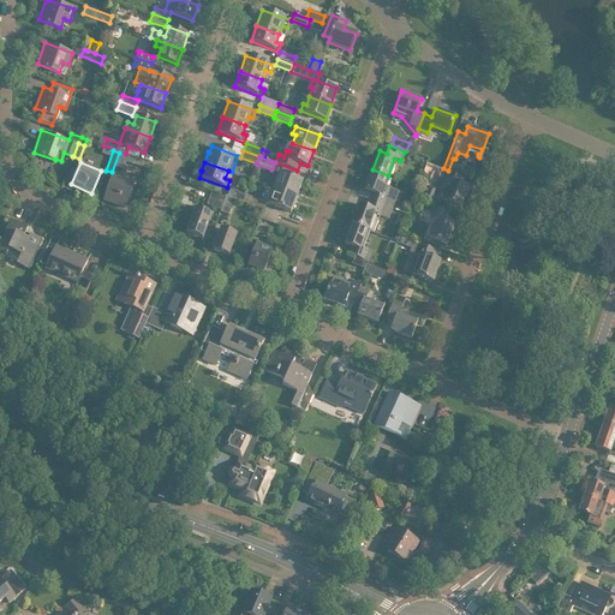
[(445,201),(460,207),(469,186),(460,184),(463,177),(448,171),(443,168),(436,185),(449,190),(445,201)]
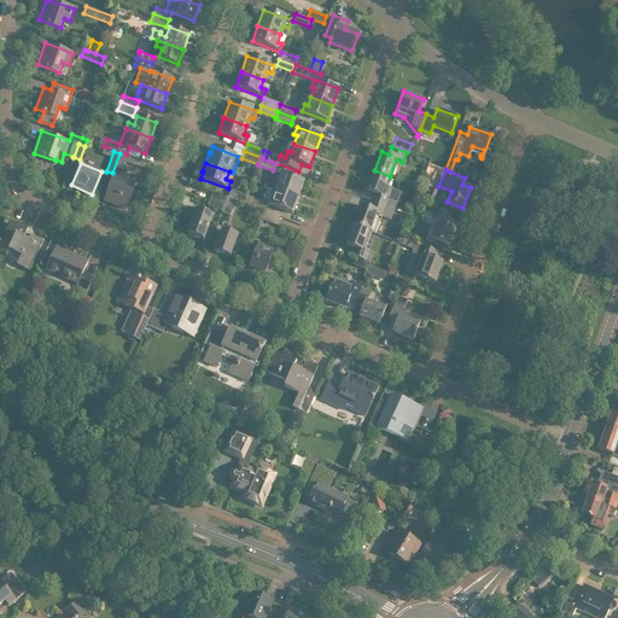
[(390,176),(374,170),(366,191),(374,193),(372,200),(386,207),(392,209),(400,192),(386,186),(390,176)]
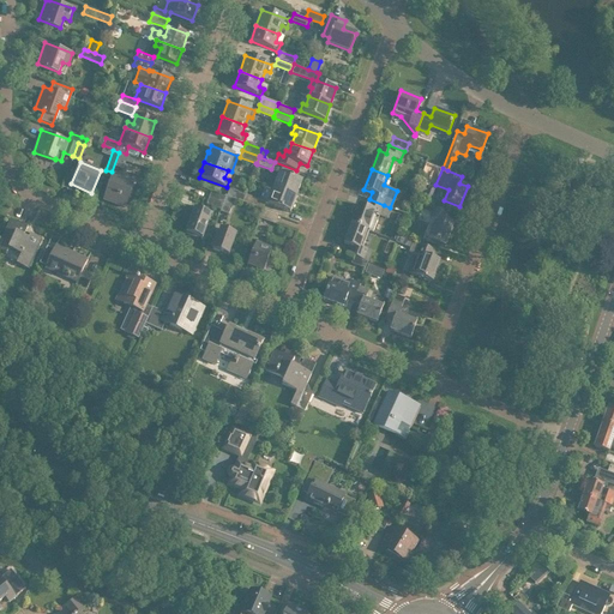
[(274,187),(296,196),(301,180),(280,172),(274,187)]
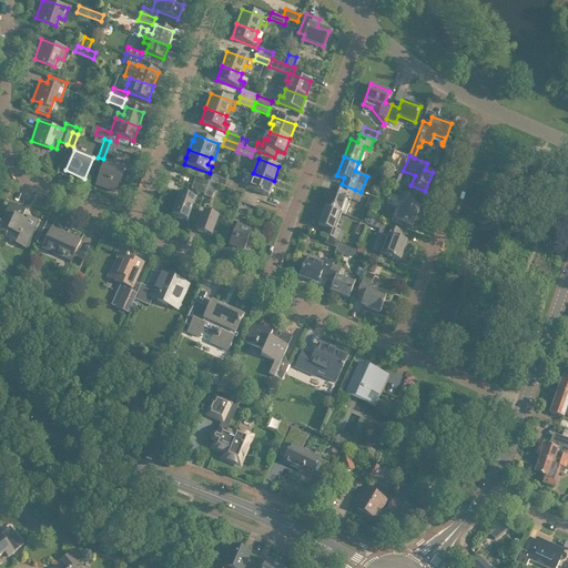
[(103,161),(95,184),(114,191),(123,165),(105,160),(104,162),(103,161)]
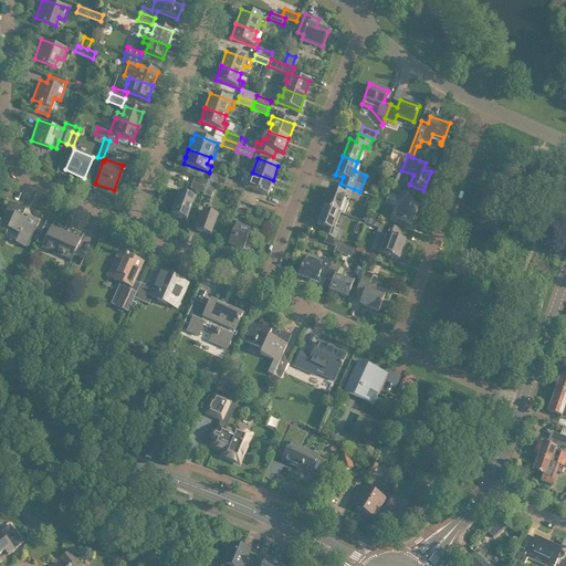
[(211,173),(208,179),(207,179),(207,180),(207,181),(208,181),(208,180),(209,180),(224,186),(227,179),(211,173)]
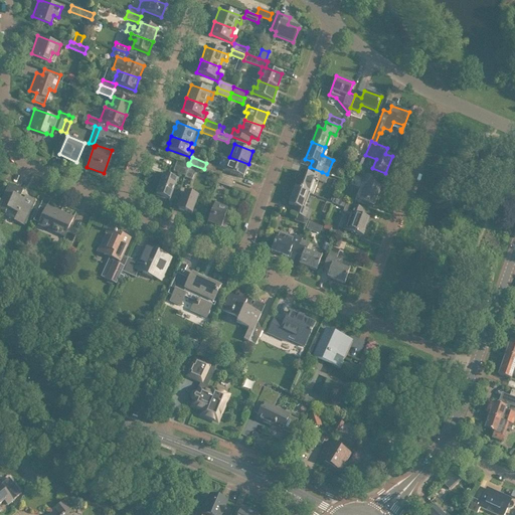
[(243,177),(248,164),(229,157),(224,170),(243,177)]
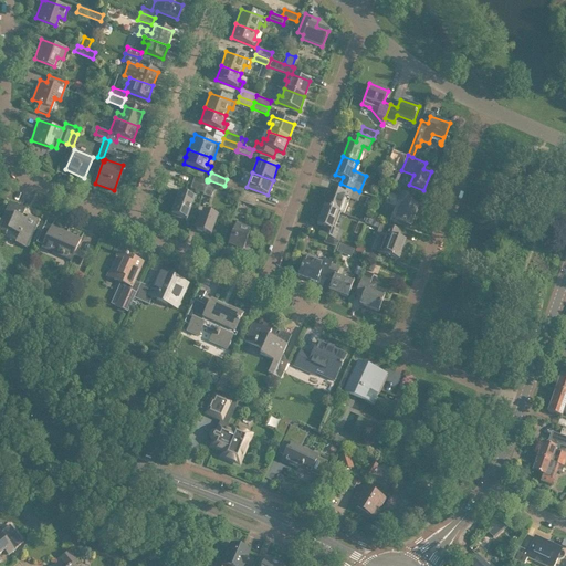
[(190,188),(202,192),(207,181),(194,176),(190,188)]
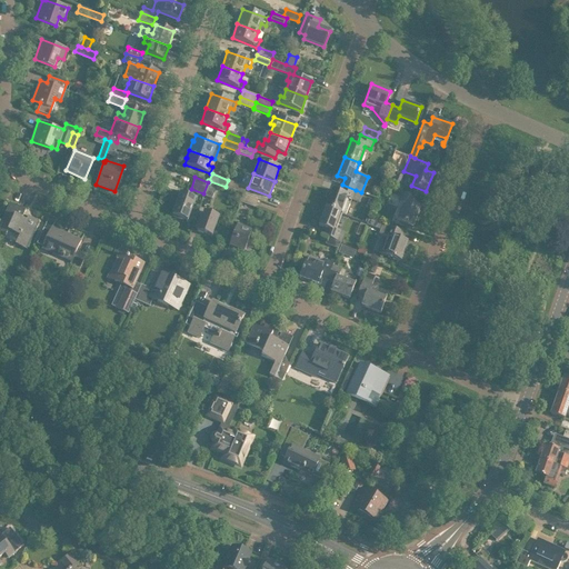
[(228,180),(226,187),(242,193),(243,193),(246,187),(228,180)]
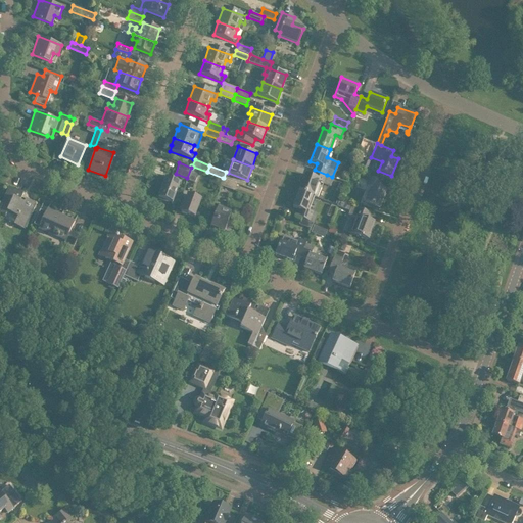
[(192,168),(191,168),(187,181),(194,183),(192,182),(197,170),(198,171),(199,170),(192,168)]
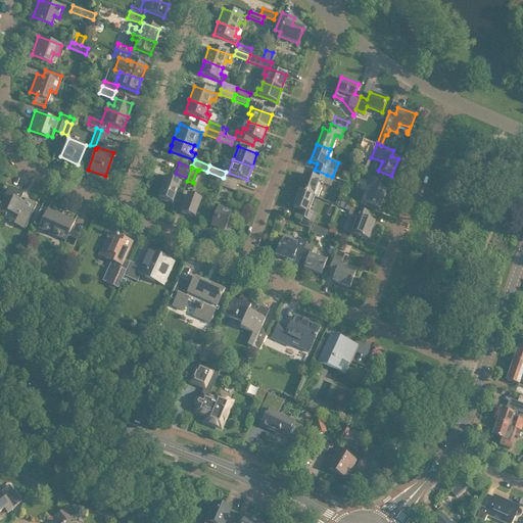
[(327,175),(315,170),(313,176),(305,174),(299,190),(313,195),(317,196),(322,182),(329,185),(332,177),(327,175)]
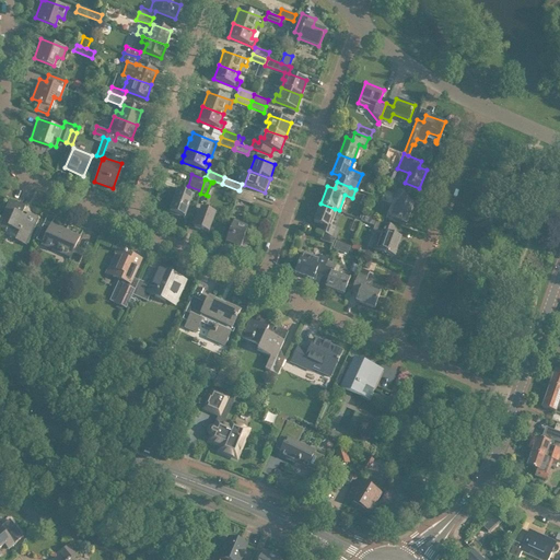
[(392,199),(398,201),(392,217),(406,222),(413,203),(406,200),(409,194),(406,194),(403,191),(396,189),(392,199)]
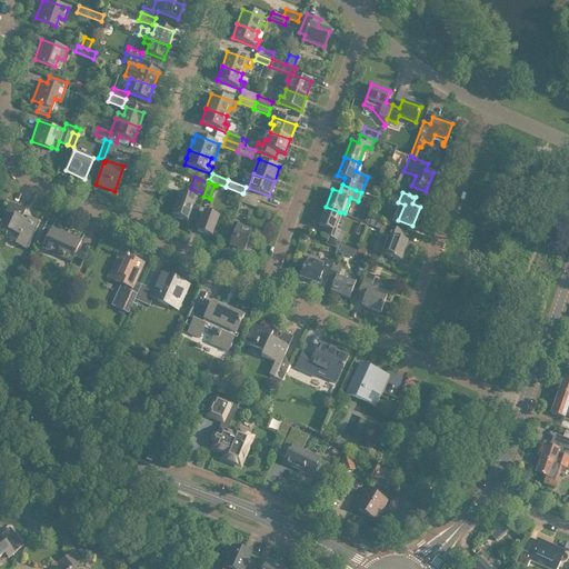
[(171,215),(187,220),(195,199),(179,193),(171,215)]
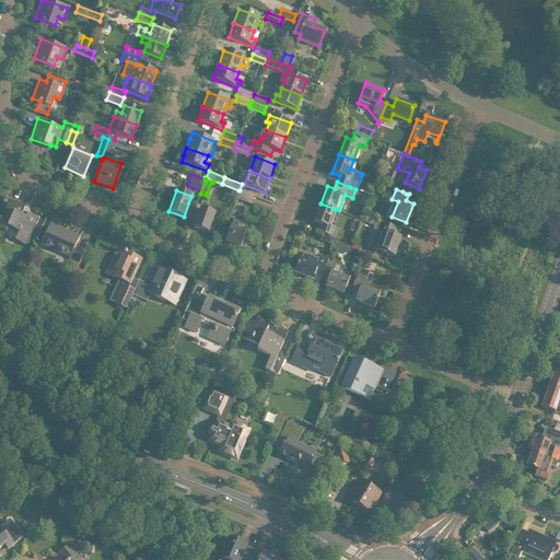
[(240,190),(238,190),(236,198),(237,197),(251,202),(249,203),(251,203),(254,196),(240,190)]
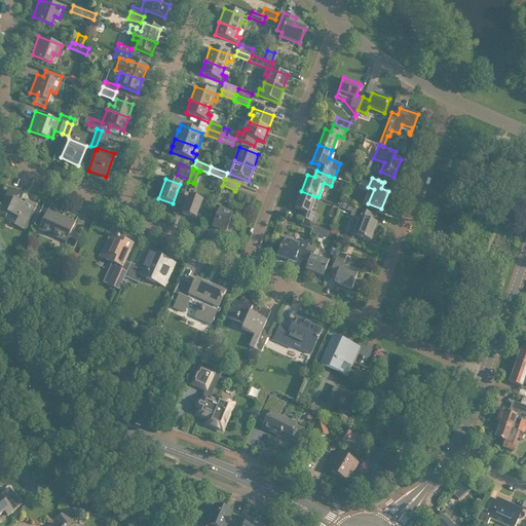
[(25,230),(36,204),(26,199),(25,201),(22,199),(24,194),(8,187),(1,203),(0,202),(0,213),(5,216),(6,213),(16,217),(13,225),(25,230)]
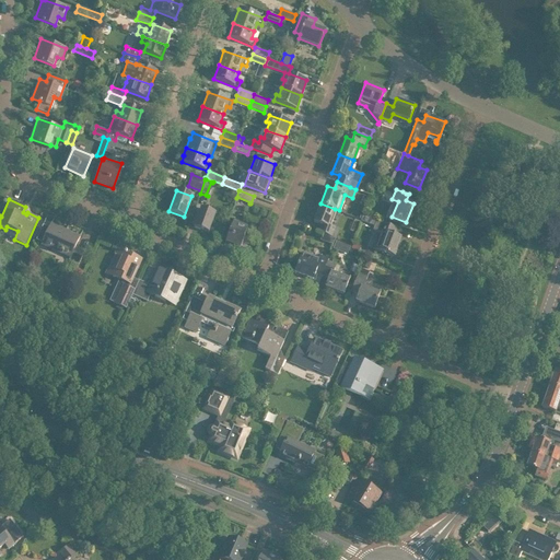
[(335,237),(338,229),(335,228),(329,225),(335,209),(321,203),(314,221),(319,223),(316,230),(318,231),(331,236),(335,237)]
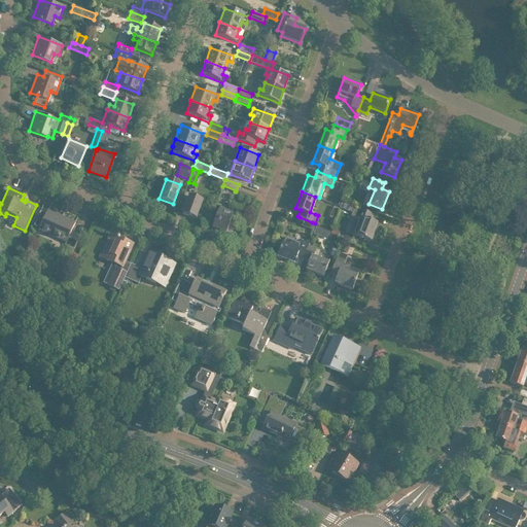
[(181,214),(197,219),(203,201),(188,196),(181,214)]
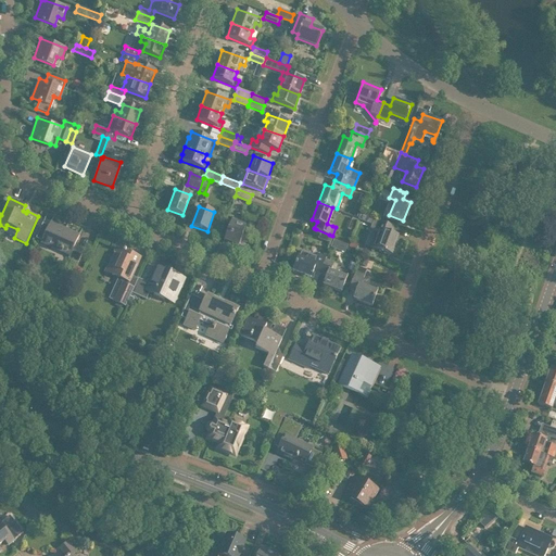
[(393,226),(380,222),(373,219),(369,227),(375,229),(368,247),(377,249),(391,254),(397,236),(390,232),(393,226)]
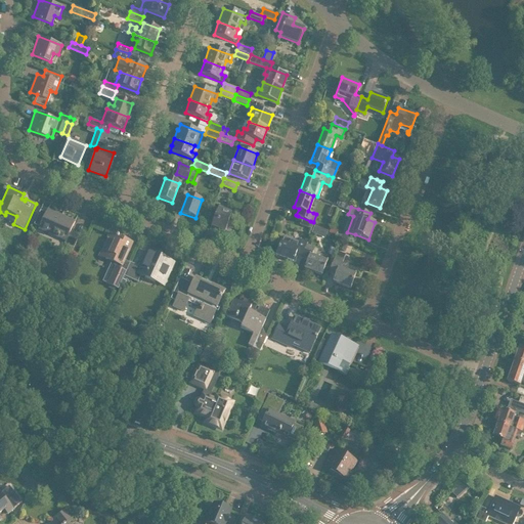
[(212,226),(225,231),(229,232),(233,223),(228,221),(231,213),(218,208),(212,226)]
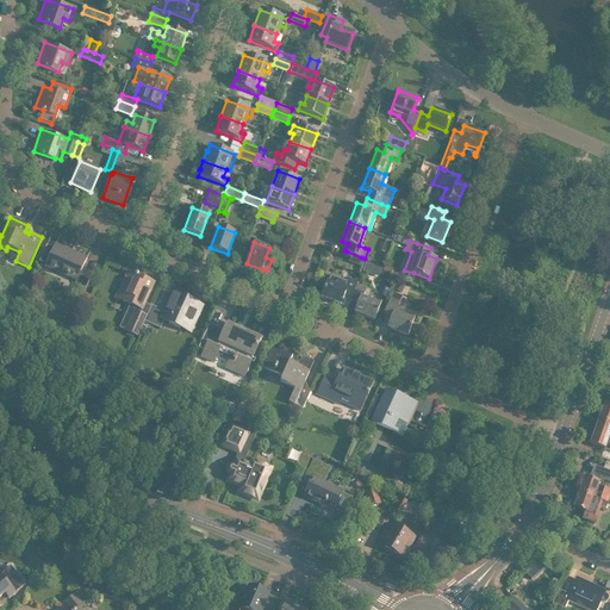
[(76,278),(74,282),(85,287),(92,272),(81,267),(86,257),(55,243),(45,263),(76,278)]
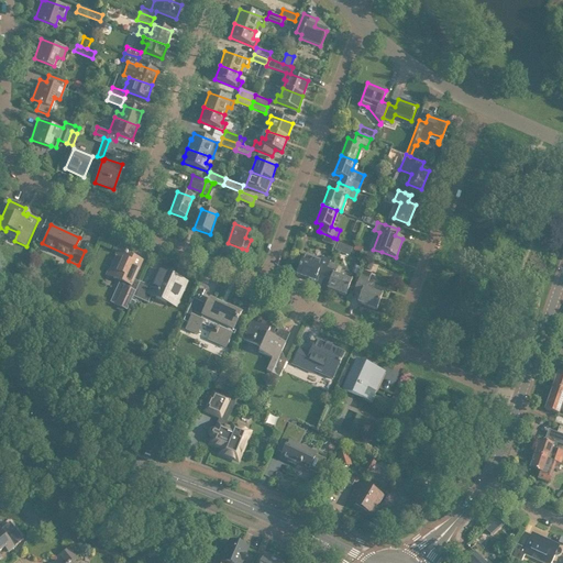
[(333,238),(323,234),(322,240),(331,243),(333,238)]
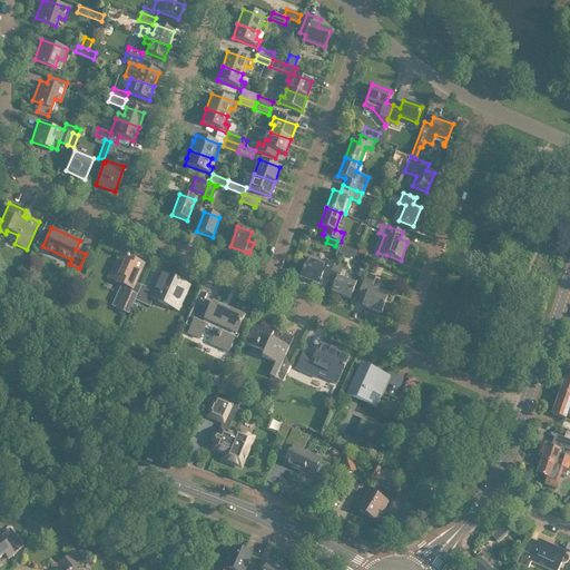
[(342,244),(338,252),(344,255),(345,252),(352,254),(354,248),(342,244)]
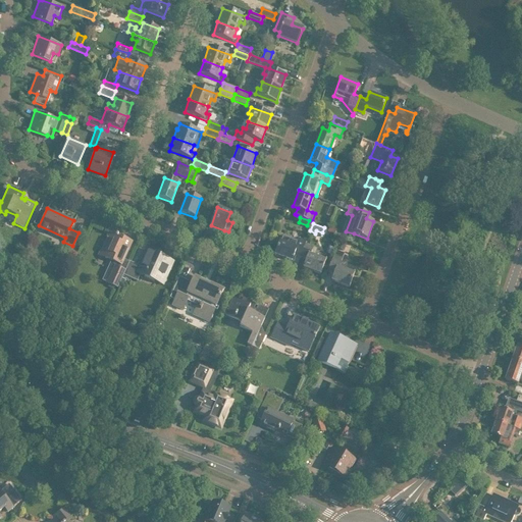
[(131,243),(109,232),(103,245),(99,254),(104,257),(116,262),(114,265),(117,267),(119,263),(121,264),(131,243)]
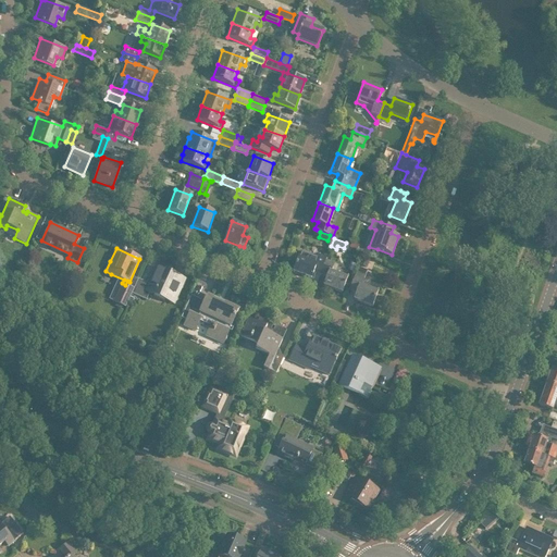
[(320,273),(320,272),(325,259),(326,256),(318,252),(316,257),(300,251),(293,271),(311,277),(313,270),(320,273)]
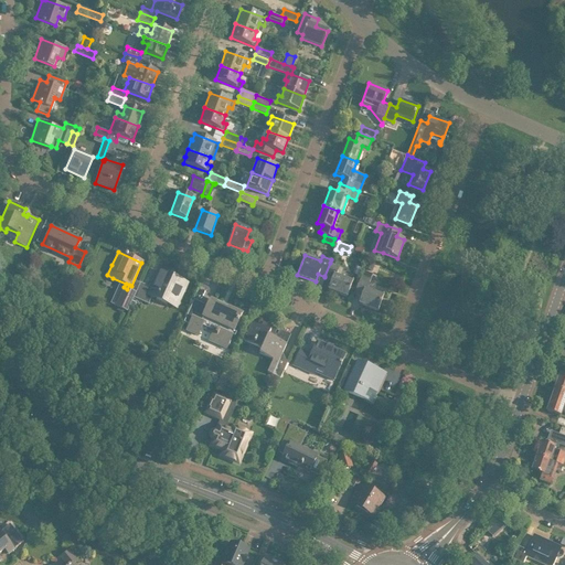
[(373,264),(366,260),(363,267),(370,270),(373,264)]
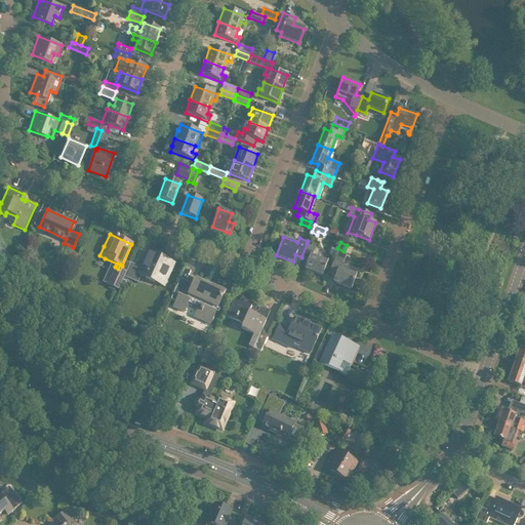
[(307,244),(301,256),(301,257),(308,259),(305,269),(322,275),(327,261),(312,256),(315,248),(307,244)]
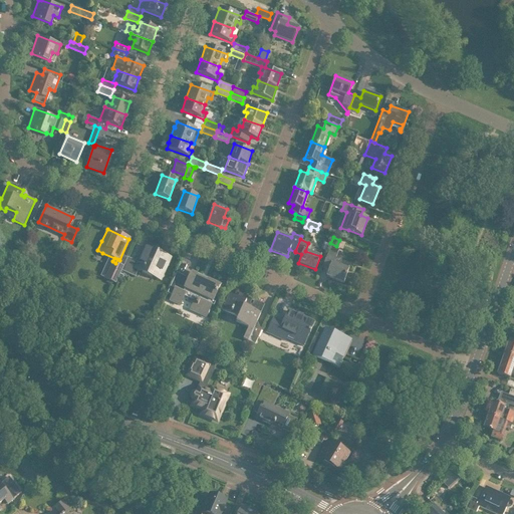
[(122,266),(120,270),(134,276),(137,269),(160,280),(171,257),(144,245),(136,264),(125,259),(122,266)]
